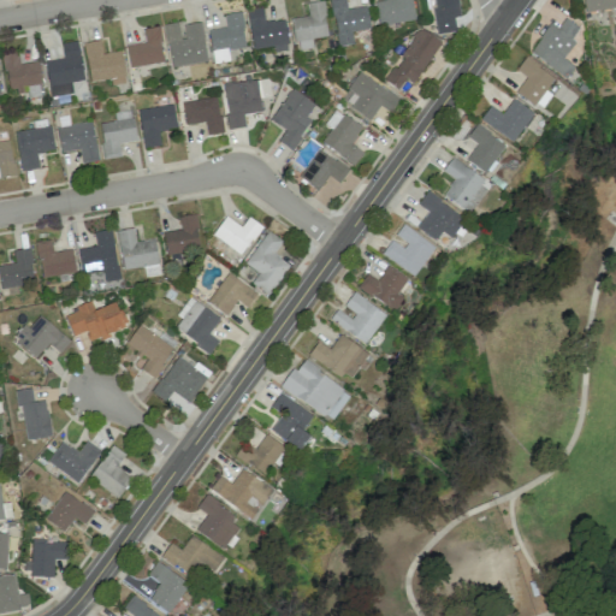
[(289,18),(307,15),(304,1),(313,0),(323,0),(326,16),(323,16),(326,35),(309,37),(312,47),(298,49),(297,41),(294,41),(289,18)]
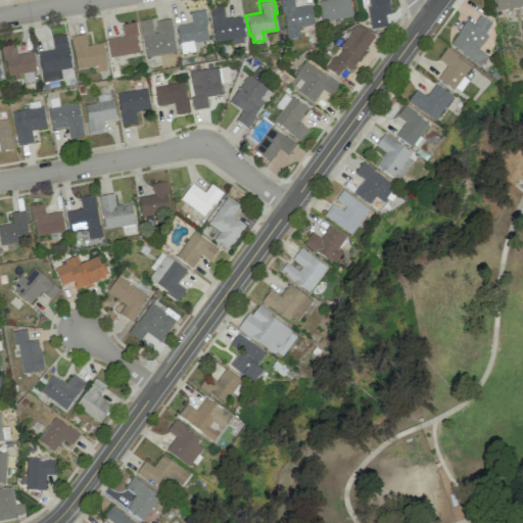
[(279,0),(291,0),(293,7),(310,4),(313,24),(297,27),(299,37),(286,39),(279,0)]
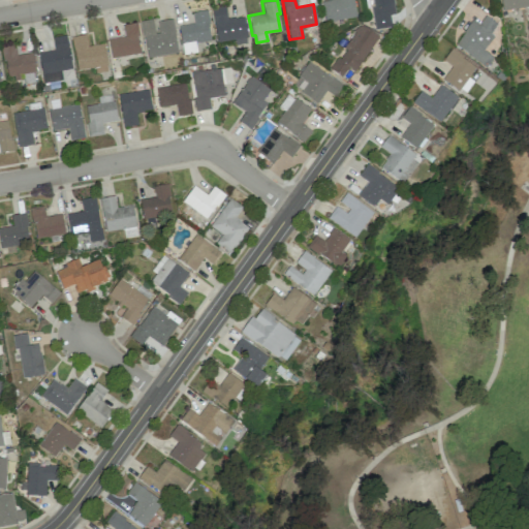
[(328,0),(321,1),(325,23),(356,17),(353,0),(328,0)]
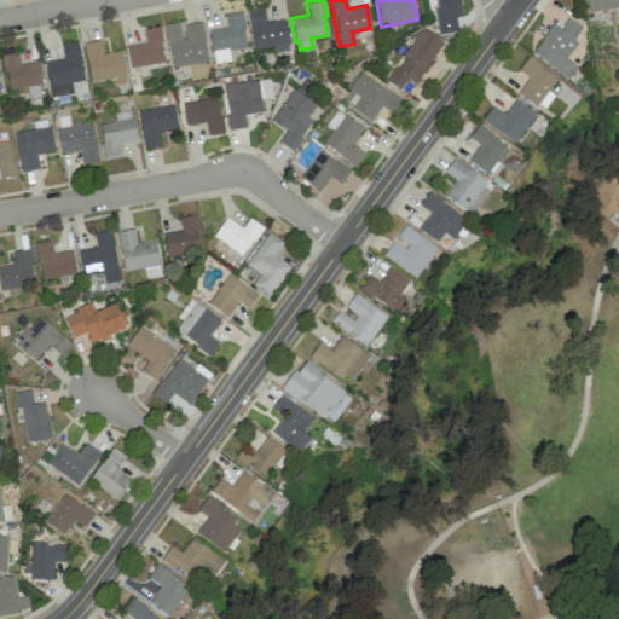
[(434,0),(440,35),(458,32),(456,18),(461,17),(457,0),(434,0)]
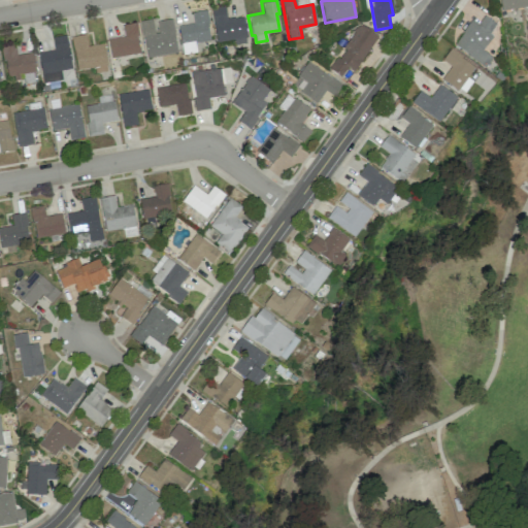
[(527,0),(499,0),(501,11),(527,6),(527,0)]
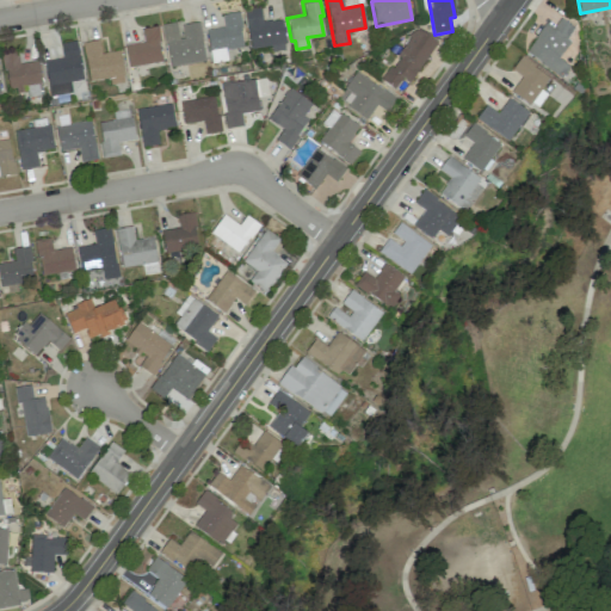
[(242,10),(258,6),(261,20),(271,18),(271,20),(279,19),(284,42),(282,42),(283,49),(270,51),(269,45),(250,49),(242,10)]
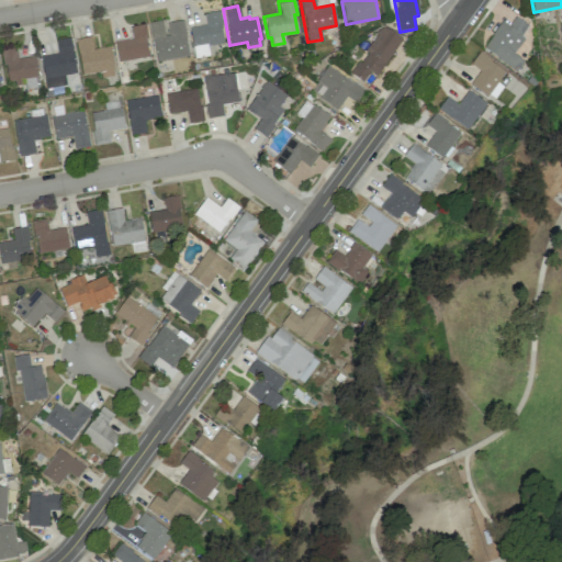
[(189,27),(205,24),(203,13),(218,10),(221,24),(218,24),(222,43),(206,46),(208,56),(194,58),(189,27)]
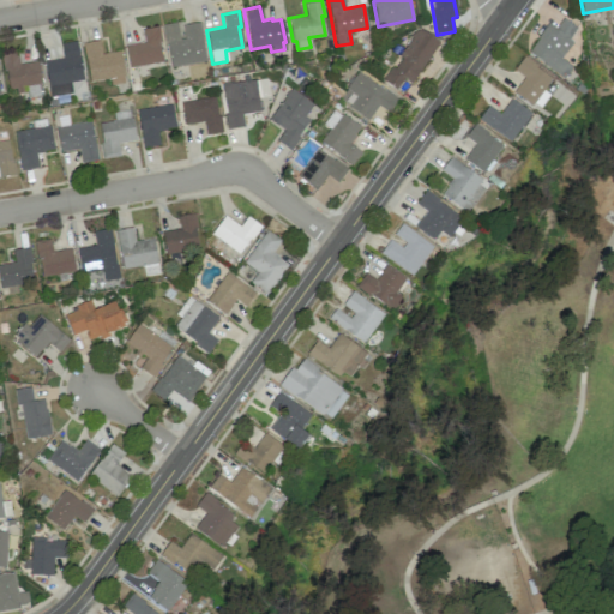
[(577,28),(563,18),(557,29),(547,23),(528,55),(565,78),(572,66),(561,60),(573,41),(570,38),(577,28)]
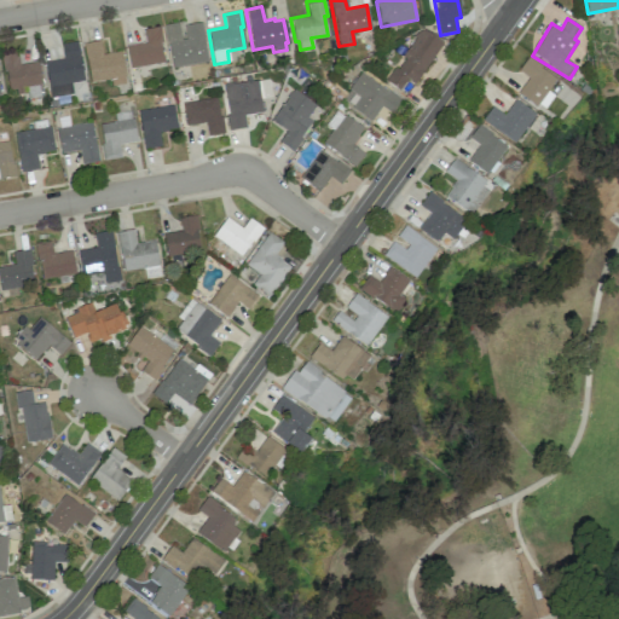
[(163,24),(177,22),(180,40),(185,39),(183,25),(200,22),(207,61),(172,68),(163,24)]
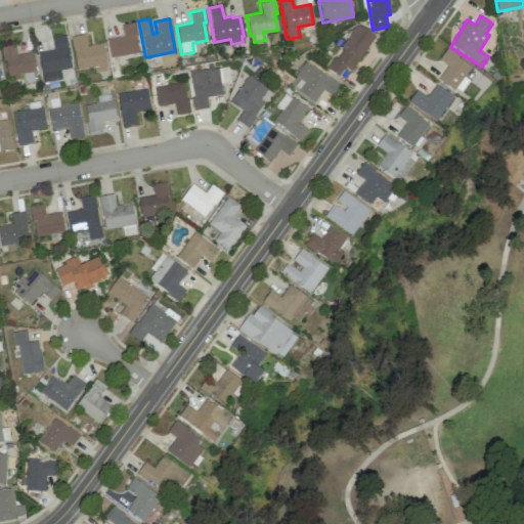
[(105,38),(122,35),(120,25),(134,23),(136,35),(135,36),(138,52),(110,57),(105,38)]
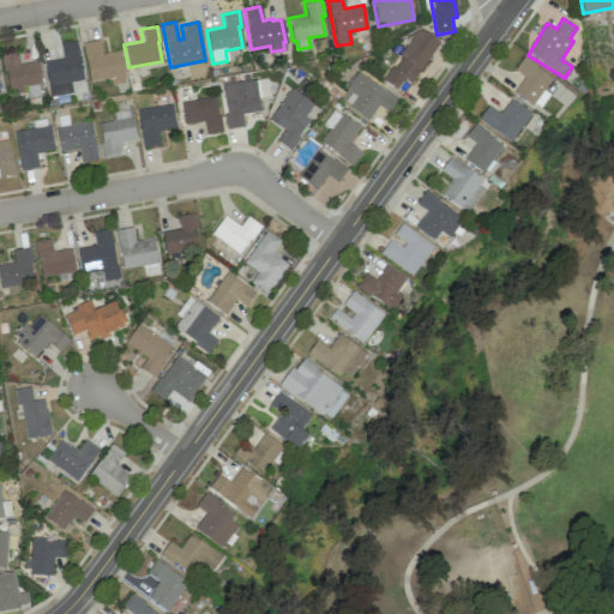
[(383,80),(397,90),(404,79),(410,84),(439,43),(417,29),(383,80)]
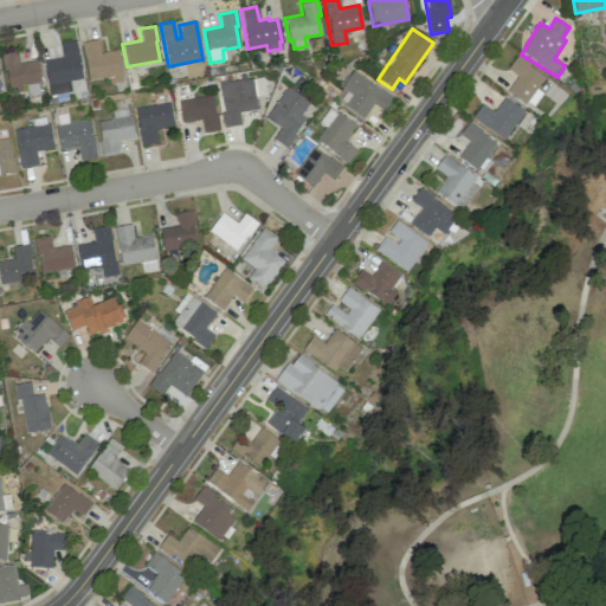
[(59,44),(62,57),(44,60),(50,96),(71,92),(70,82),(82,79),(75,40),(59,44)]
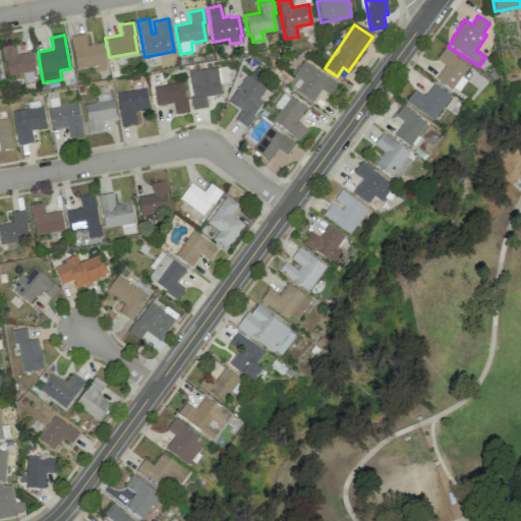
[(75,69),(93,67),(94,72),(106,71),(102,44),(85,46),(84,35),(70,36),(75,69)]
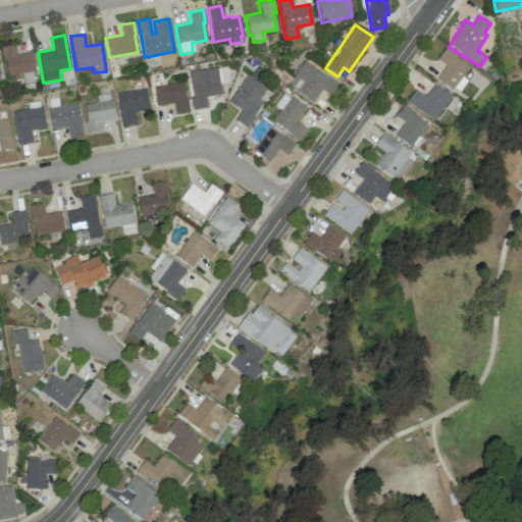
[(36,73),(32,52),(16,55),(13,41),(1,43),(8,79),(36,73)]
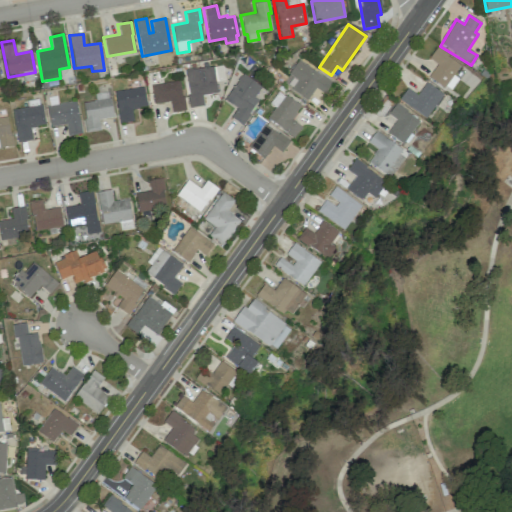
[(460,64),(436,48),(429,58),(437,64),(428,77),(444,88),(460,64)]
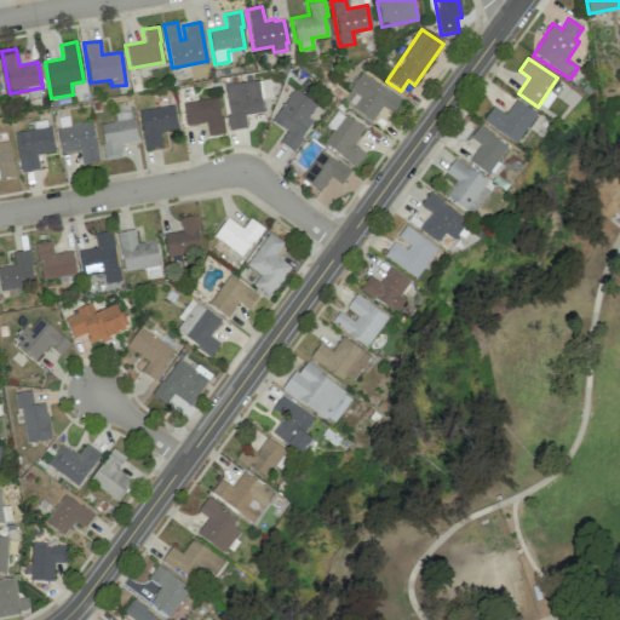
[(360,96),(348,87),(360,70),(386,90),(389,87),(402,98),(392,112),(382,103),(369,119),(352,107),(360,96)]
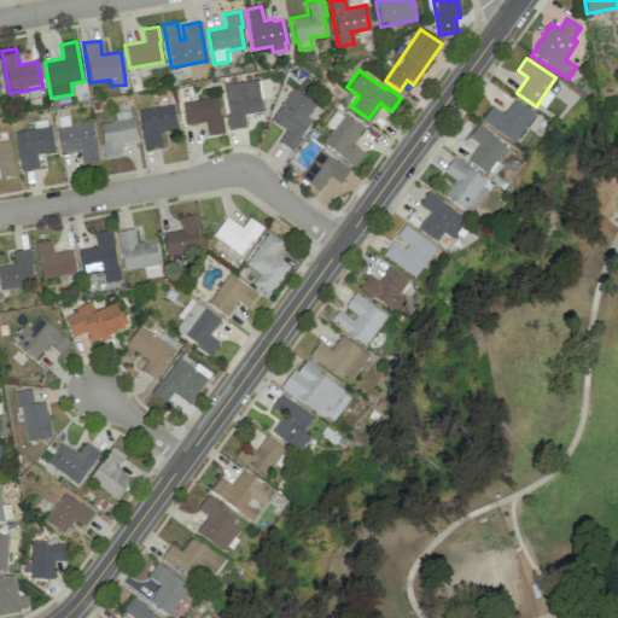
[(225,114),(227,114),(222,82),(233,80),(234,83),(244,81),(243,74),(249,73),(250,80),(267,77),(269,95),(257,97),(260,111),(243,114),(245,127),(227,130),(225,114)]
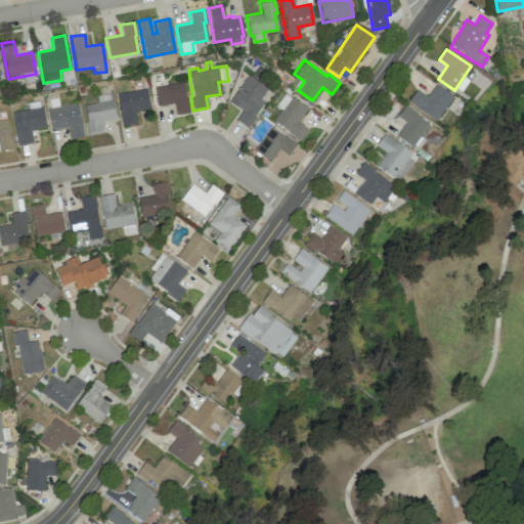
[(245,78),(246,79),(248,76),(264,88),(257,98),(262,102),(253,115),(256,117),(247,129),(233,119),(239,110),(228,101),(237,88),(238,89),(245,78)]
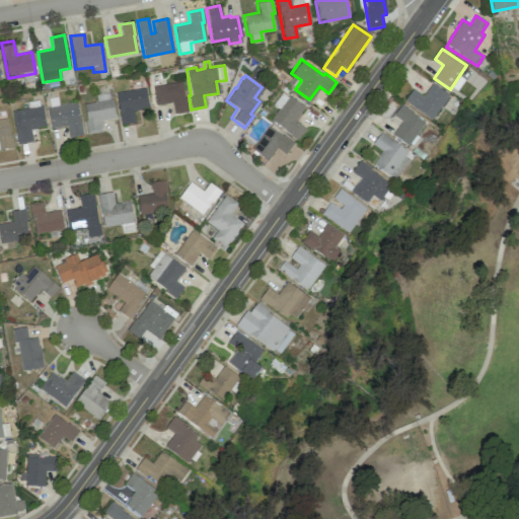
[(151,85),(180,80),(183,97),(184,96),(187,110),(173,113),(171,102),(155,104),(151,85)]
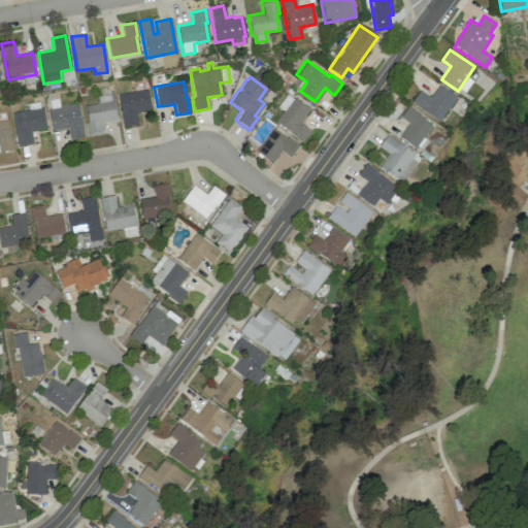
[(419,91),(411,104),(441,122),(456,96),(438,86),(431,98),(419,91)]
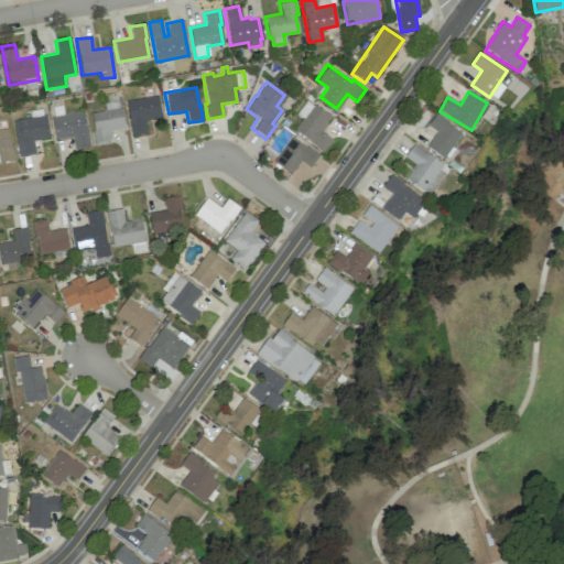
[(125,99),(156,94),(161,116),(151,117),(151,118),(143,120),(145,133),(131,136),(125,99)]
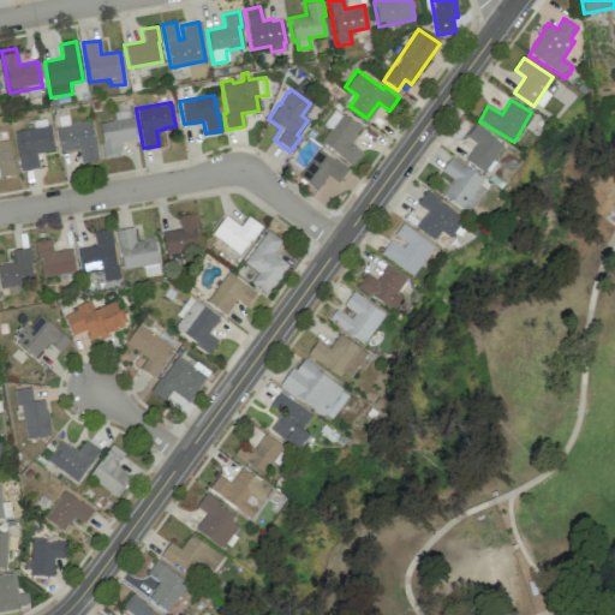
[(330,127),(323,121),(333,108),(339,113),(340,112),(359,126),(354,135),(354,136),(350,143),(360,151),(351,163),(321,141),(330,127)]
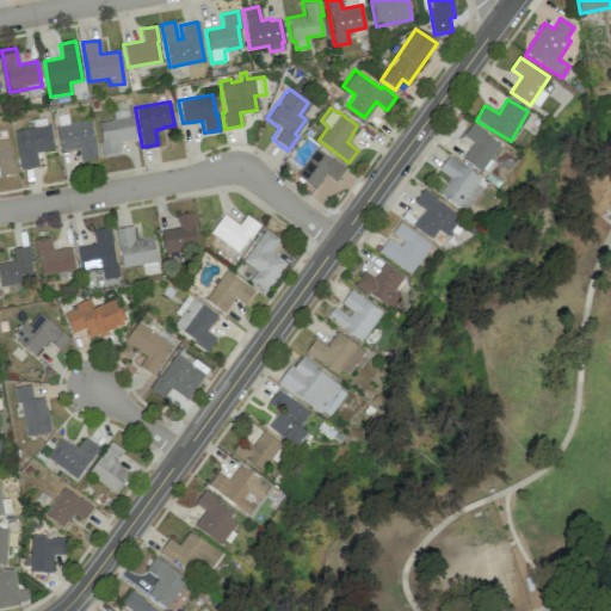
[(112,111),(113,121),(99,122),(103,158),(119,156),(118,142),(134,141),(130,110),(112,111)]
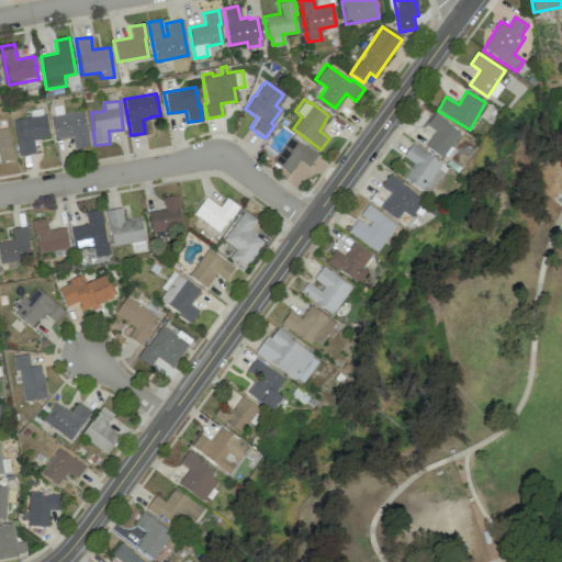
[(88,147),(83,112),(52,116),(55,139),(72,137),(74,148),(88,147)]
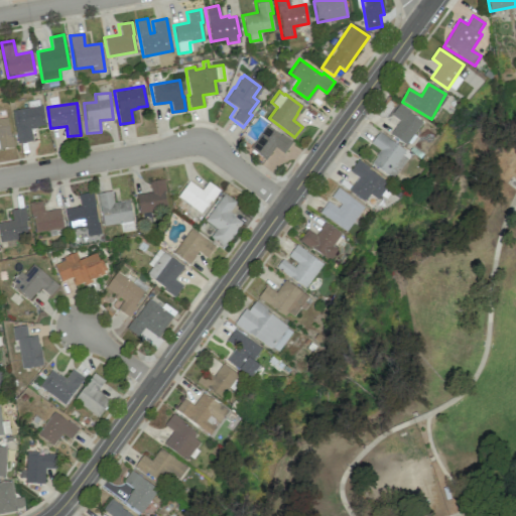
[(391,116),(398,120),(390,135),(408,145),(422,120),(398,105),(391,116)]
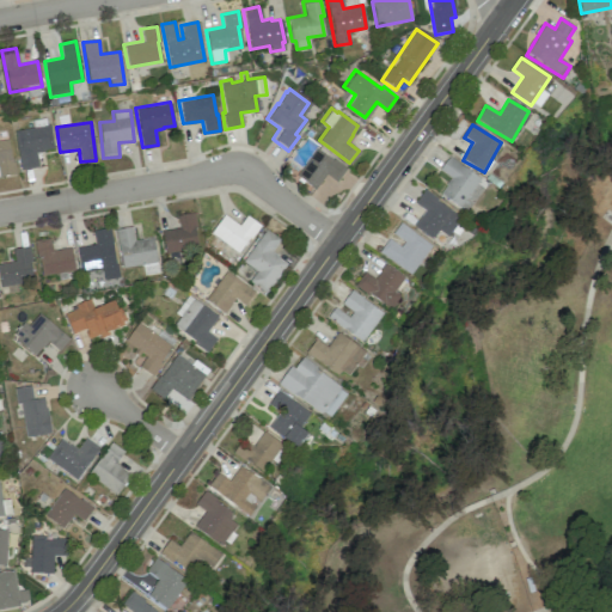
[(53,150),(50,126),(14,130),(20,170),(37,167),(36,152),(53,150)]
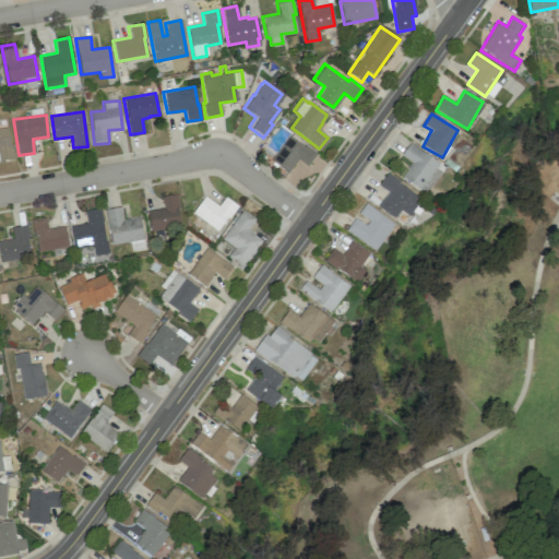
[(9,128),(0,128),(0,161),(13,159),(9,128)]
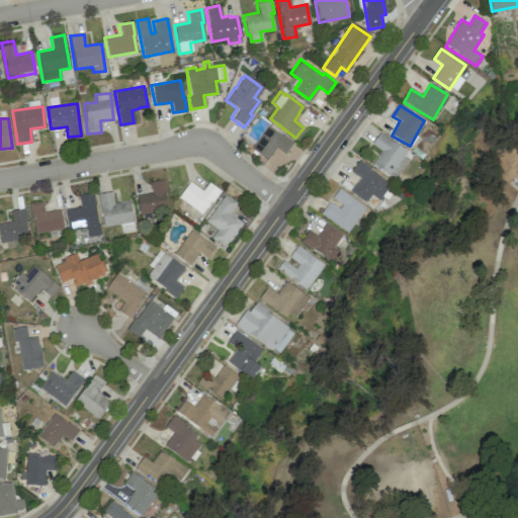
[(267,125),(280,136),(281,134),(292,142),(283,154),(275,148),(267,160),(251,148),(267,125)]
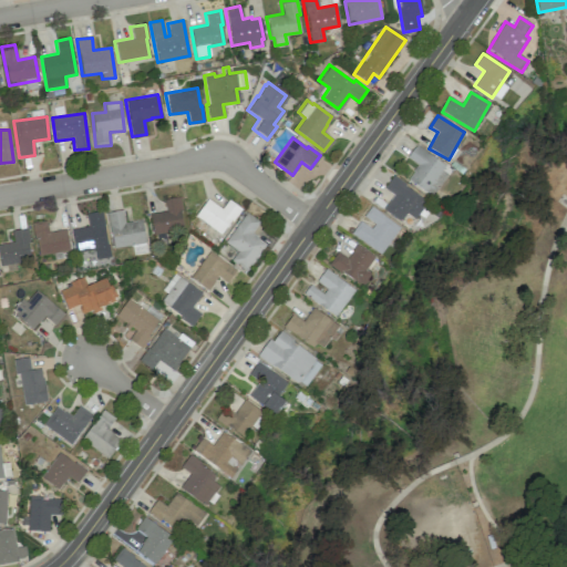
[(406,157),(418,165),(408,179),(432,197),(450,172),(415,146),(406,157)]
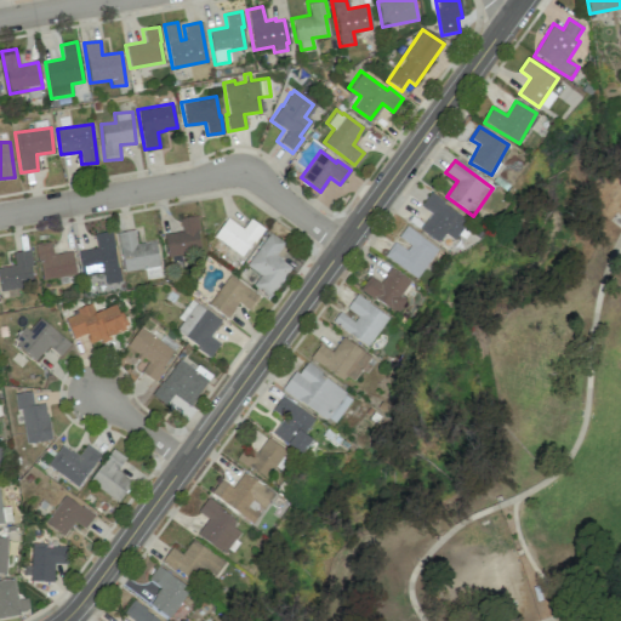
[(421,206),(431,214),(419,229),(438,244),(445,234),(454,240),(468,221),(431,193),(421,206)]
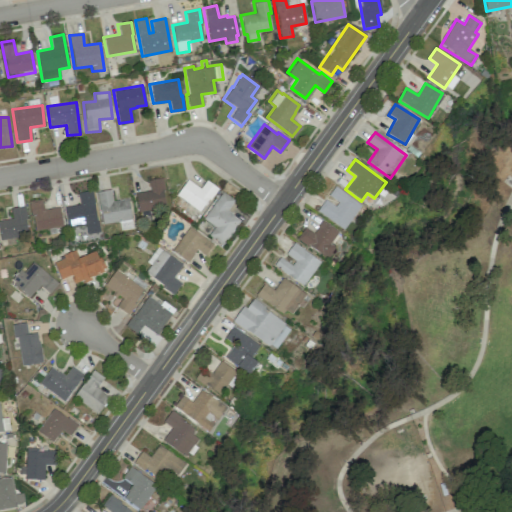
[(134,193),(149,190),(147,179),(161,177),(164,190),(162,190),(165,206),(138,211),(134,193)]
